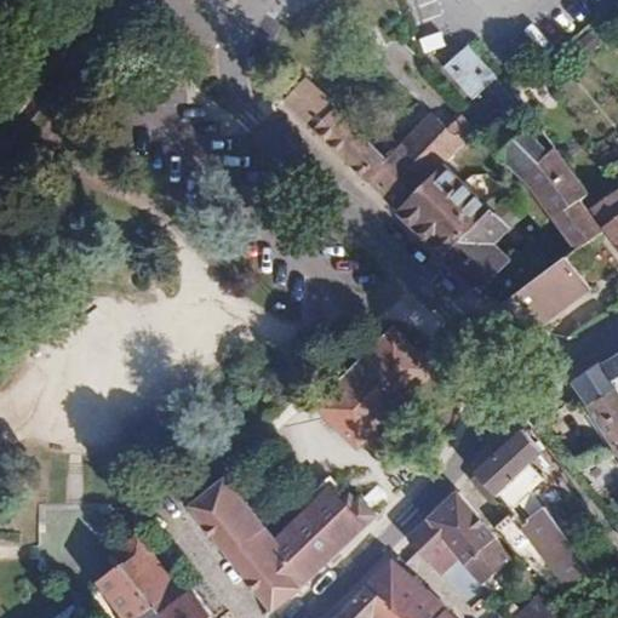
[(444,63),(471,96),(487,83),(495,75),(467,43),(444,63)]
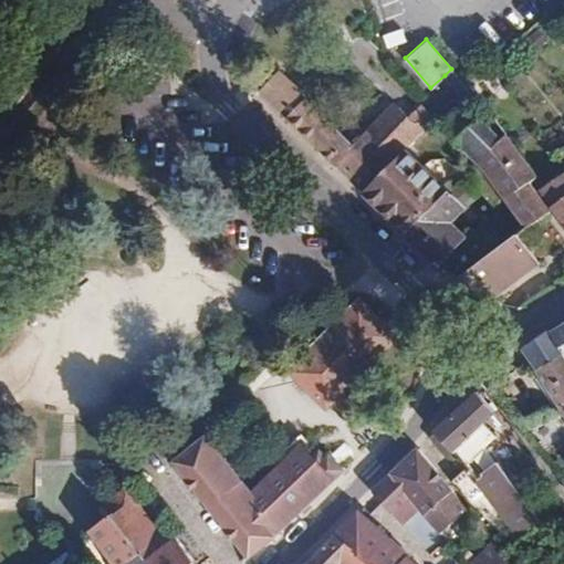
[(513,61),(504,50),(494,58),(503,69),(513,61)]
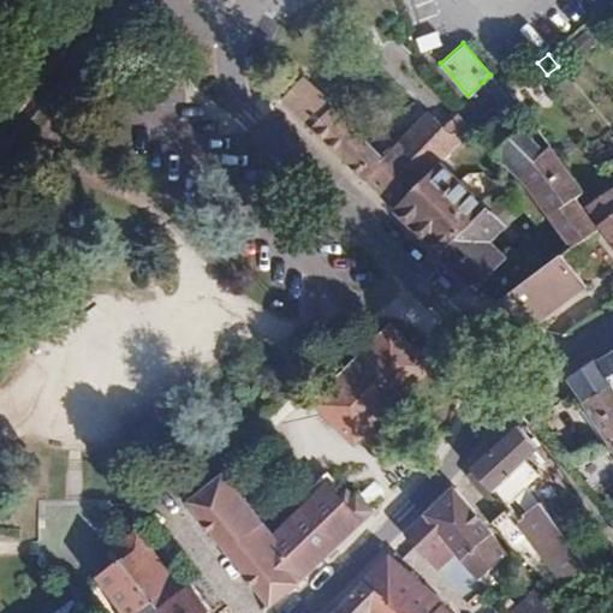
[(439,161),(471,129),(457,112),(444,125),(428,109),(399,141),(398,140),(396,142),(384,155),(369,141),(333,105),(334,103),(303,75),(281,97),(311,125),(310,126),(347,162),(393,208),(439,161)]
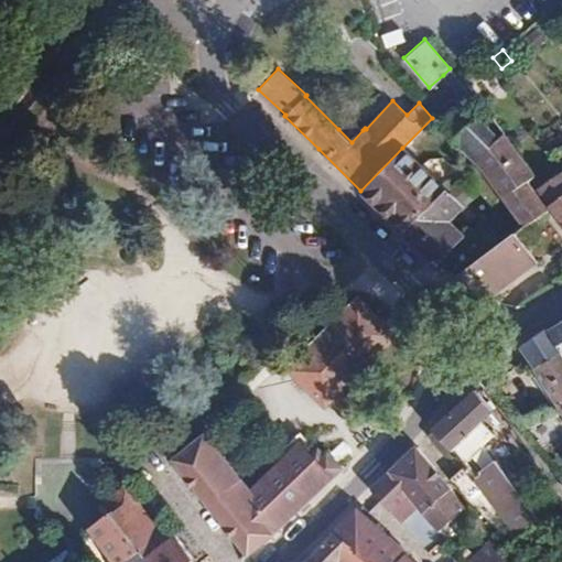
[(443,75),(445,77),(453,71),(450,68),(443,75)]
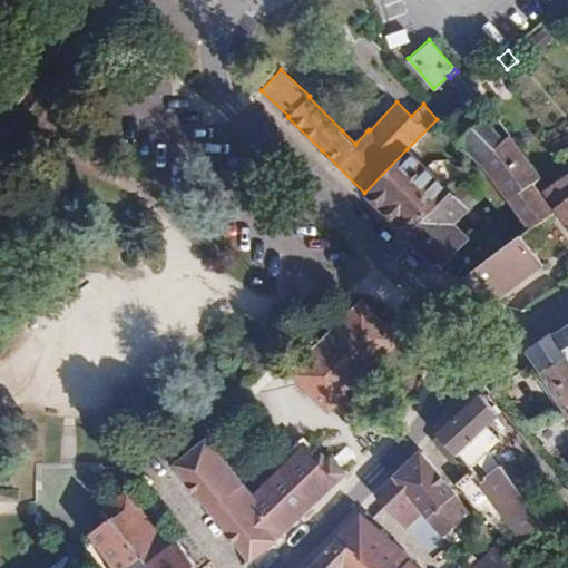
[(469,85),(458,71),(450,78),(462,92),(470,86),(469,85)]
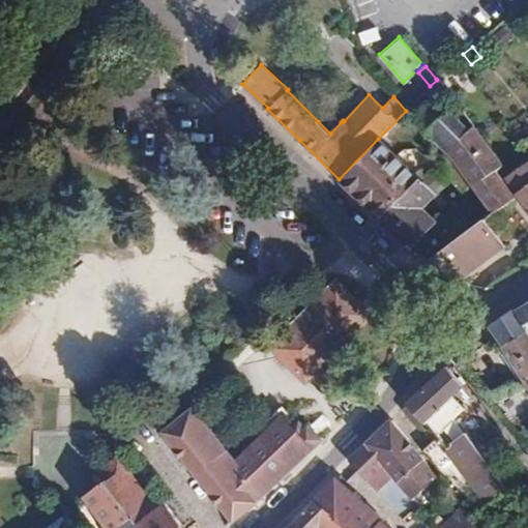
[(416,118),(427,128),(447,109),(437,98),(416,118)]
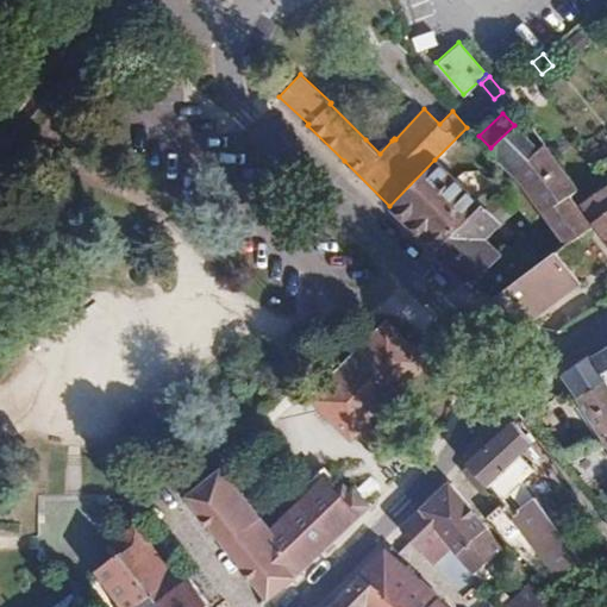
[(515,123),(514,125),(490,148),(514,173),(539,148),(515,123)]
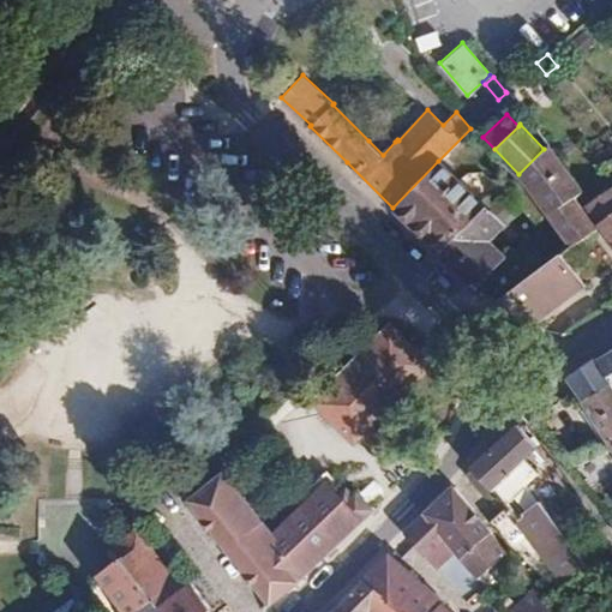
[(382,127),(369,141),(383,155),(395,142),(382,127)]
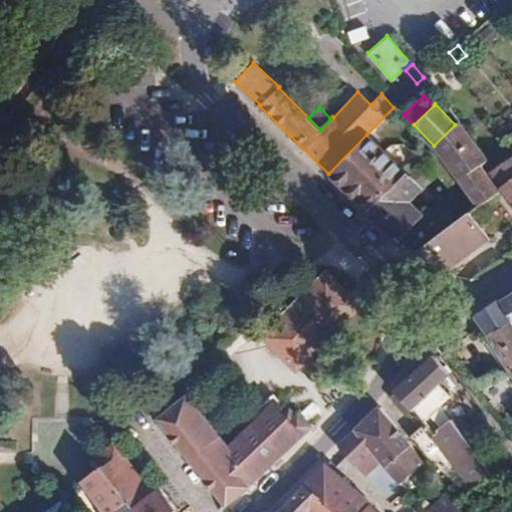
[(476,204),(478,203),(479,205),(494,194),(498,191),(479,164),(486,159),(458,121),(455,124),(434,146),(476,204)]
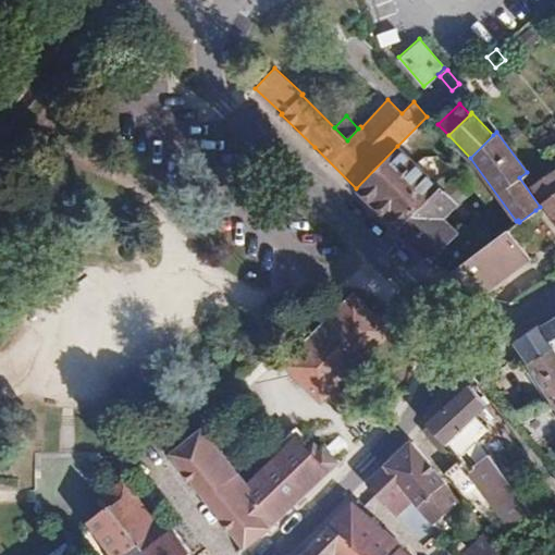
[(374,206),(397,229),(440,186),(397,146),(356,188),(374,206)]
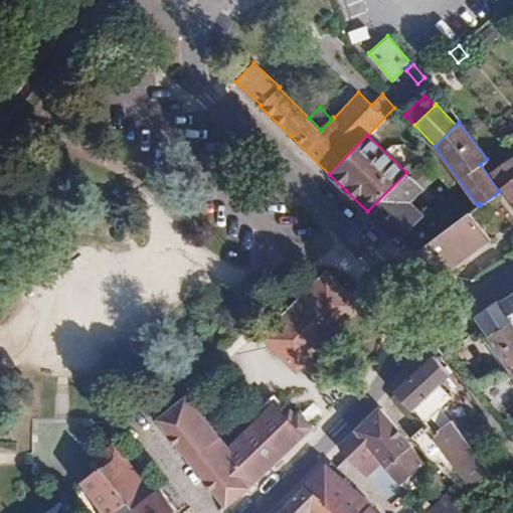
[(512,155),(491,170),(502,185),(501,185),(512,201),(512,155)]
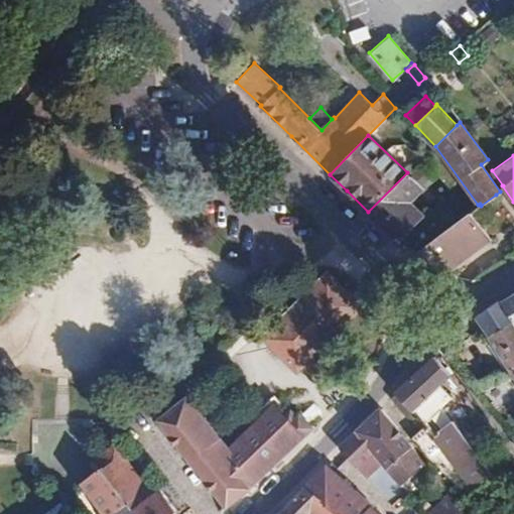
[(384,228),(397,241),(423,214),(410,201),(423,187),(407,172),(368,212),(384,228)]
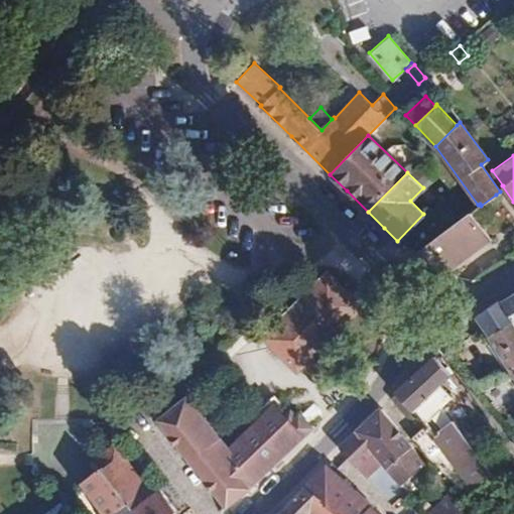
[(478,205),(415,253),(428,261),(445,271),(490,238),(487,234),(498,227),(495,224),(510,213),(496,195),(481,206),(480,204),(478,205)]
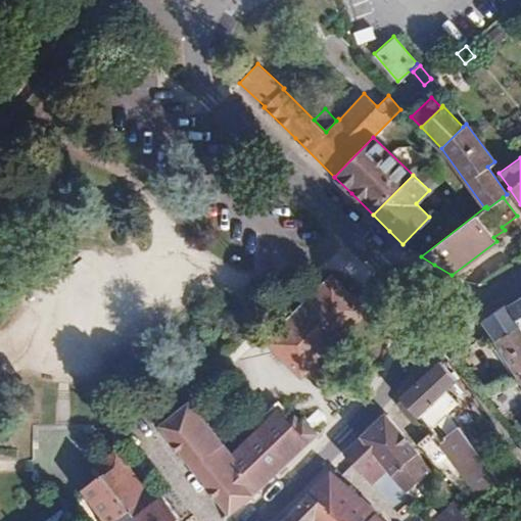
[(517,259),(520,256),(520,236),(509,245),(517,259)]
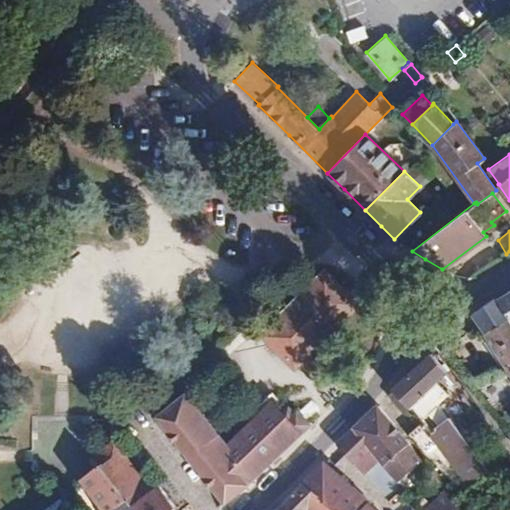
[(323,271),(261,335),(265,339),(293,367),(356,303),(323,271)]
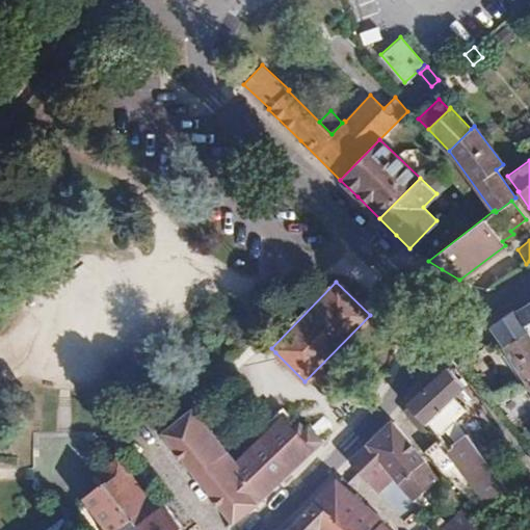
[(529,300),(517,309),(529,329),(529,330),(529,300)]
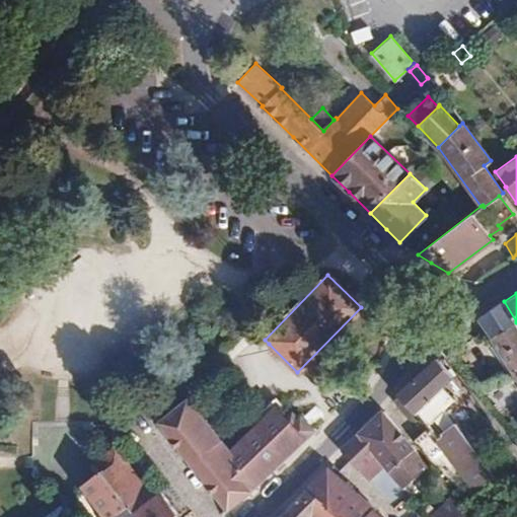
[(491,310),(479,317),(492,337),(516,321),(504,301),(504,300),(491,310)]
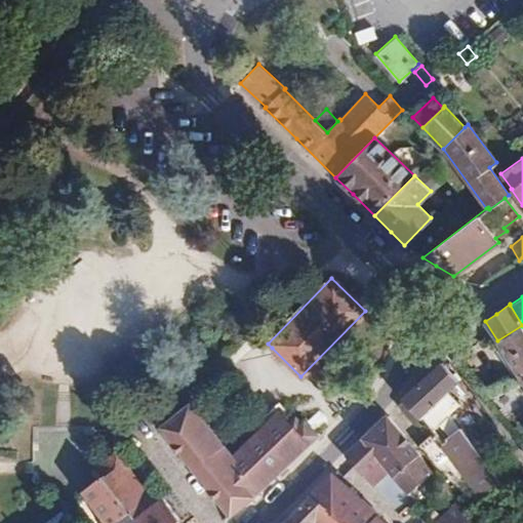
[(522,326),(522,325),(497,340),(496,342),(518,375),(498,389),(483,398),(501,421),(522,407),(522,326)]
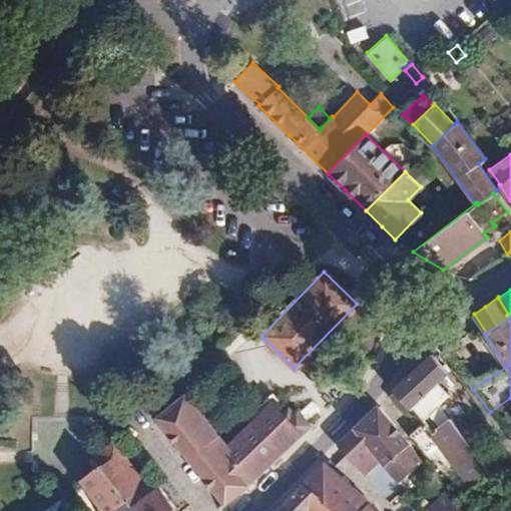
[(407,376),(387,394),(392,401),(393,402),(403,414),(409,415),(415,411),(423,422),(430,431),(443,422),(433,410),(438,406),(435,403),(426,393),(437,382),(446,393),(447,394),(456,387),(446,373),(447,372),(432,353),(407,376)]
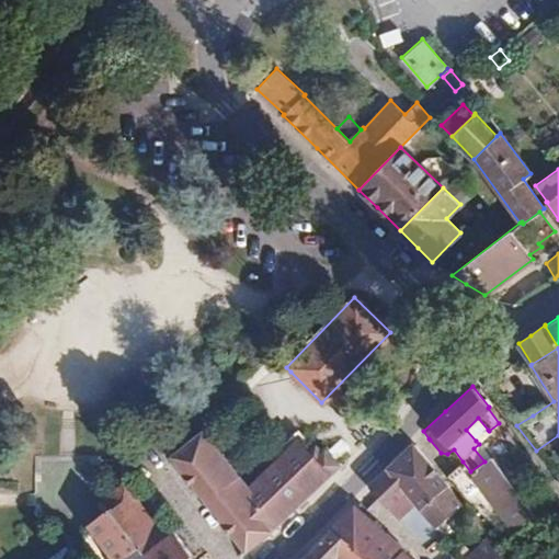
[(476,441),(488,430),(478,418),(466,430),(476,441)]
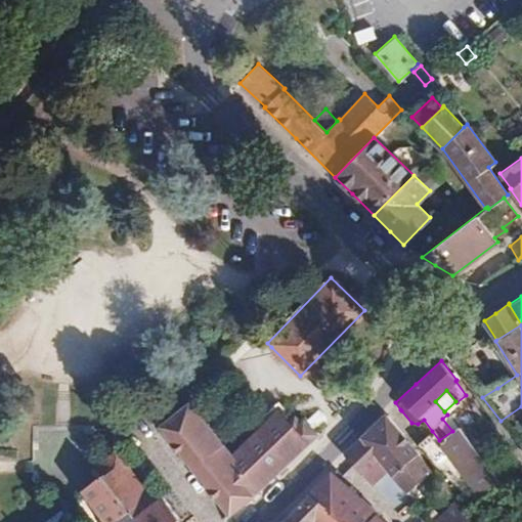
[(161,426),(229,515),(252,495),(309,444),(319,435),(310,425),(303,416),(297,423),(277,401),(269,408),(258,419),(263,424),(231,454),(189,402),(161,426)]
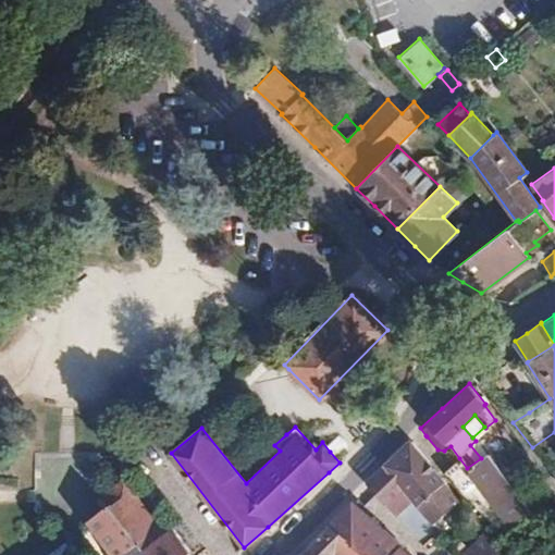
[(395,453),(365,481),(421,544),(421,543),(433,532),(436,530),(431,523),(459,500),(416,445),(410,439),(395,453)]
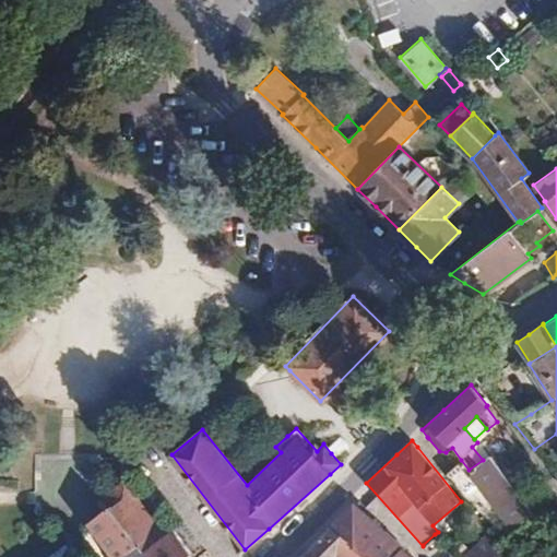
[(489,454),(477,442),(472,447),(483,460),(489,454)]
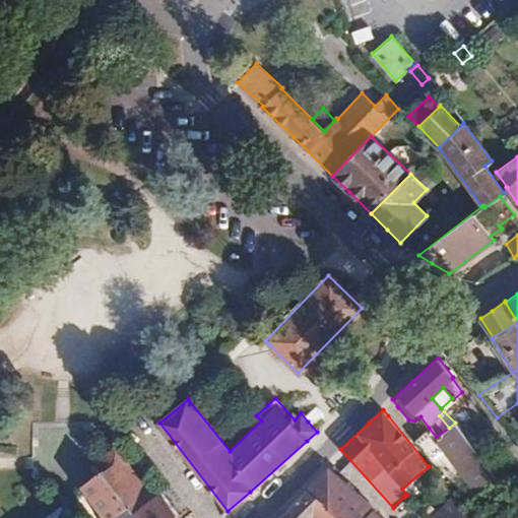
[(436,437),(429,428),(413,440),(431,461),(446,450),(454,461),(475,491),(496,476),(455,423),(449,428),(436,437)]
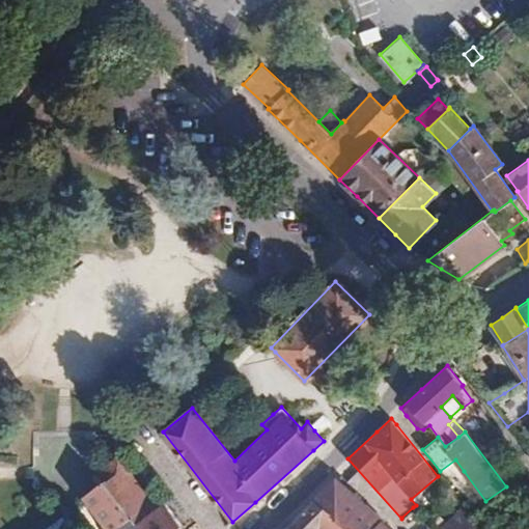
[(103,481),(104,482),(123,467),(116,456),(95,472),(103,481)]
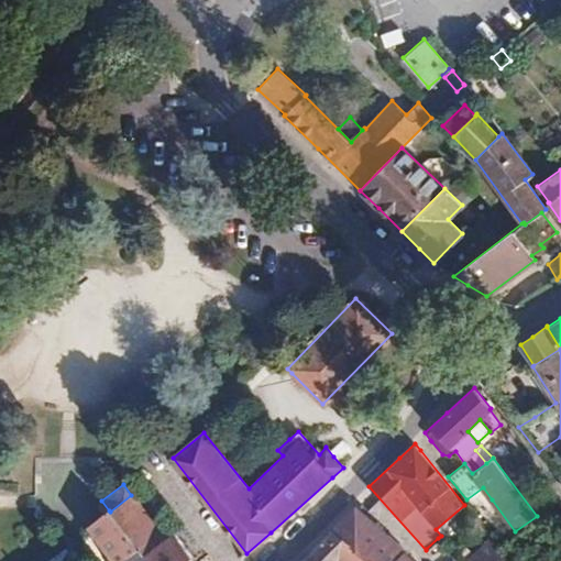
[(110,512),(145,557),(166,540),(131,495),(110,512)]
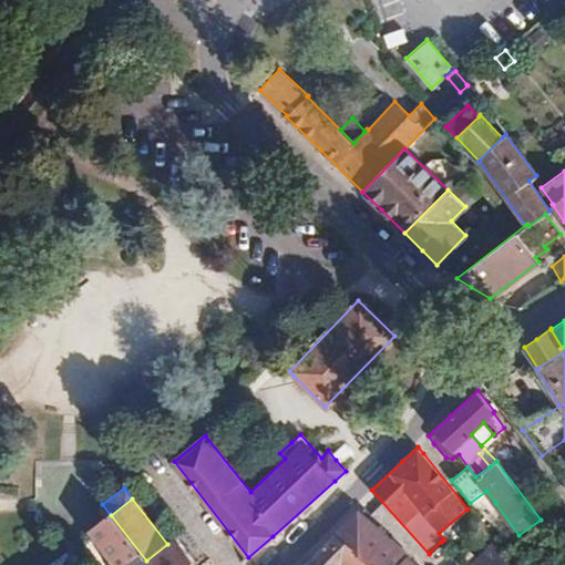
[(335,534),(310,557),(317,564),(414,564),(406,556),(408,554),(358,510),(335,534)]
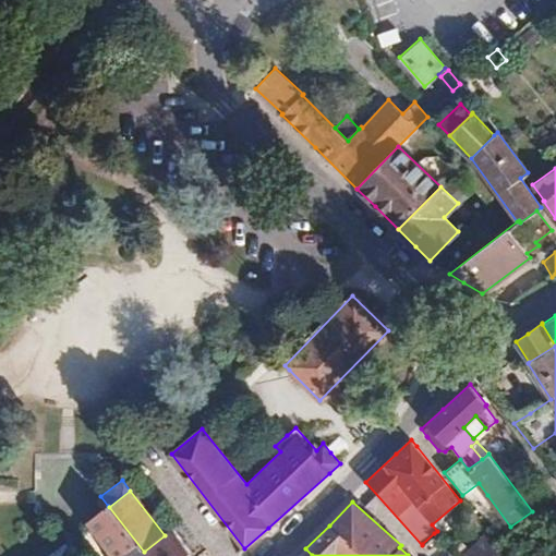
[(87,521),(113,555),(147,555),(144,552),(109,507),(108,506),(87,521)]
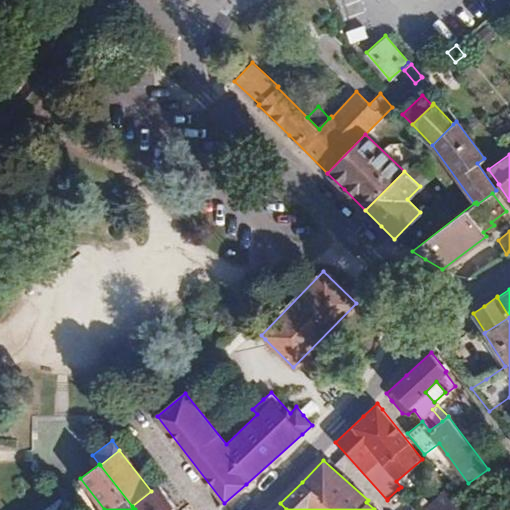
[(132,506),(135,509),(177,509),(159,485),(151,491),(132,506)]
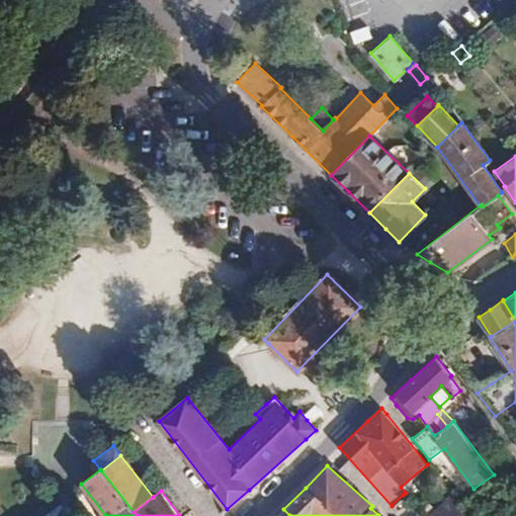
[(403,495),(392,505),(402,515),(410,515),(417,510),(403,495)]
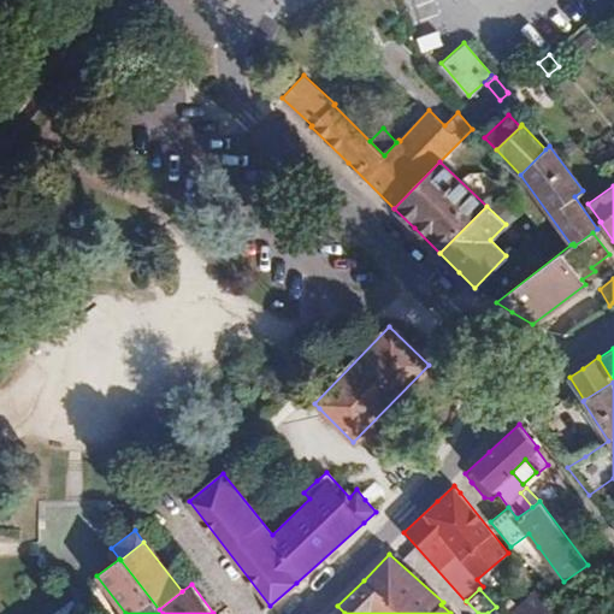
[(536,591),(509,613),(554,613),(555,613),(536,591)]
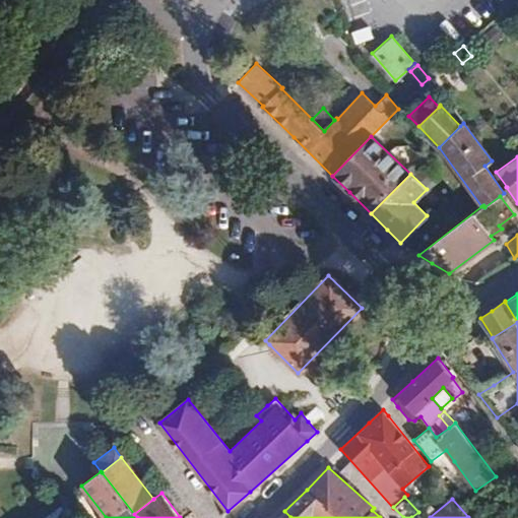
[(47,517),(72,517),(63,504),(47,517)]
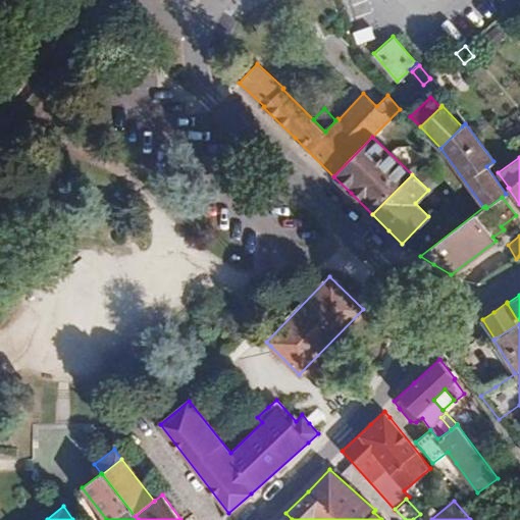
All buildings are outlined.
